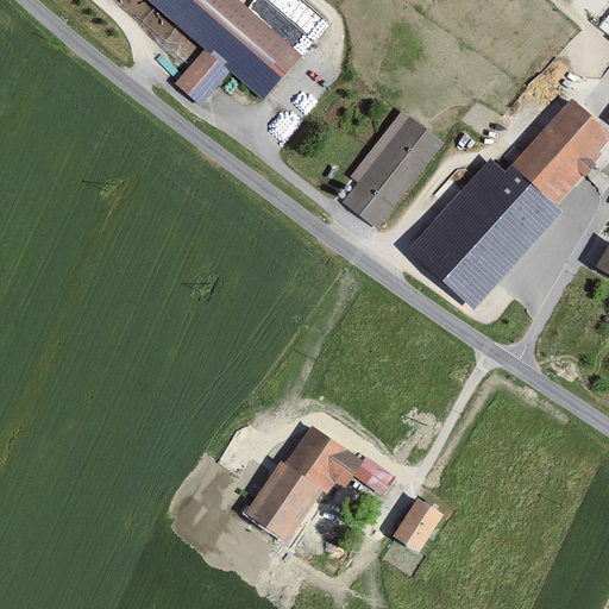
[(302,56),(238,0),(149,0),(206,49),(177,81),(202,102),(230,70),(263,100),(302,56)]
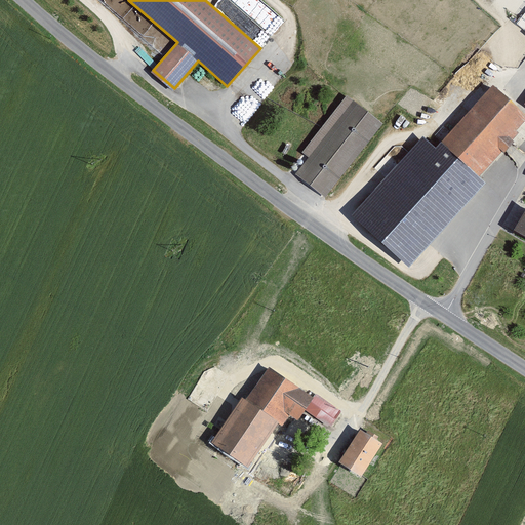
[(524,124),(524,116),(493,88),(440,147),(425,133),(352,213),(410,266),(486,182),(479,174),(524,124)]
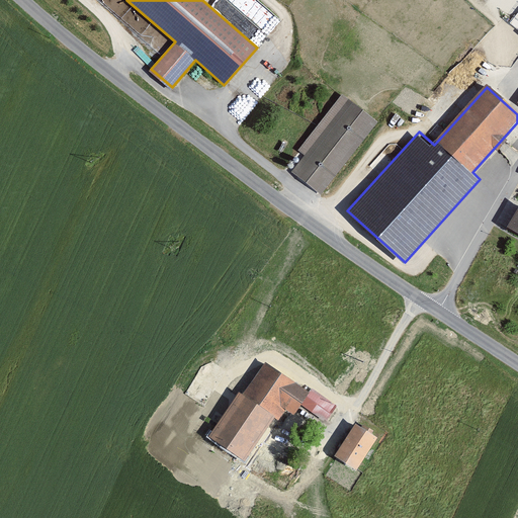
[(375,123),(340,95),(305,139),(314,146),(293,170),(321,192),(375,123)]
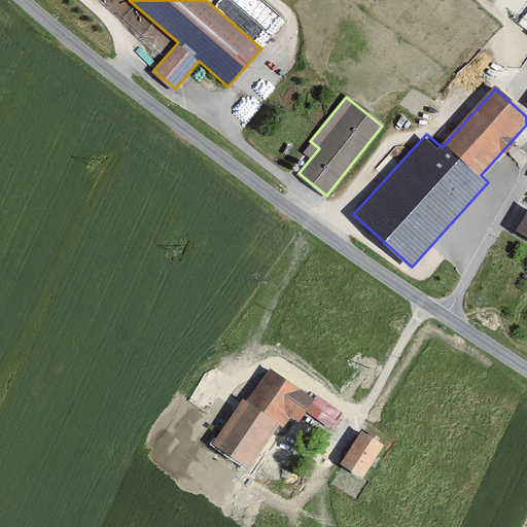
[(526,212),(518,229),(526,234),(526,212)]
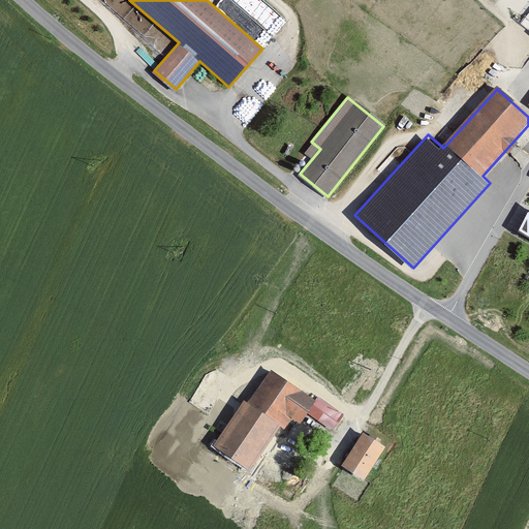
[(269,366),(245,403),(280,426),(287,415),(300,423),(305,414),(317,397),(269,366)]
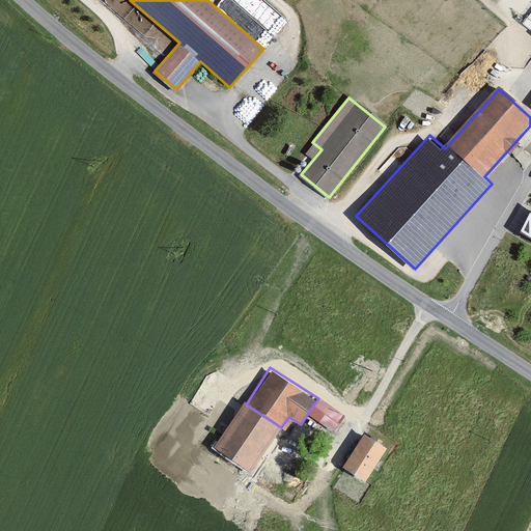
[(346,417),(318,398),(306,416),(335,435),(346,417)]
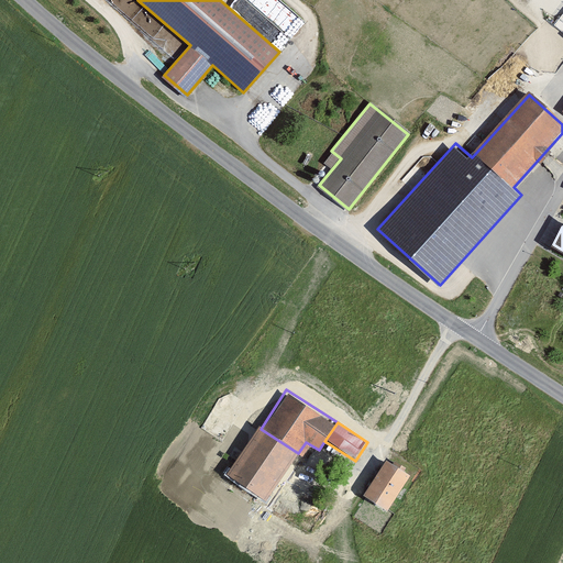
[(261,429),(257,426),(227,470),(267,498),(298,453),(261,429)]
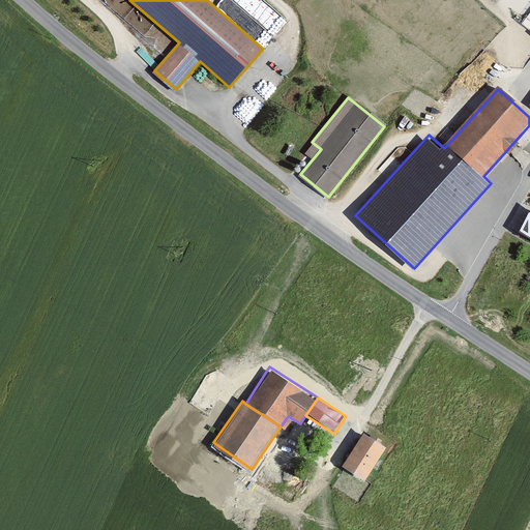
[(385,447),(362,433),(342,466),(364,480),(385,447)]
